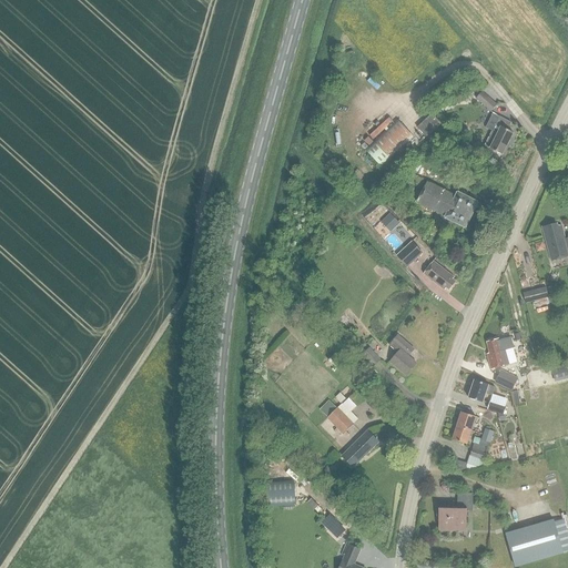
[(482,91),(476,99),(490,111),(497,104),(482,91)]
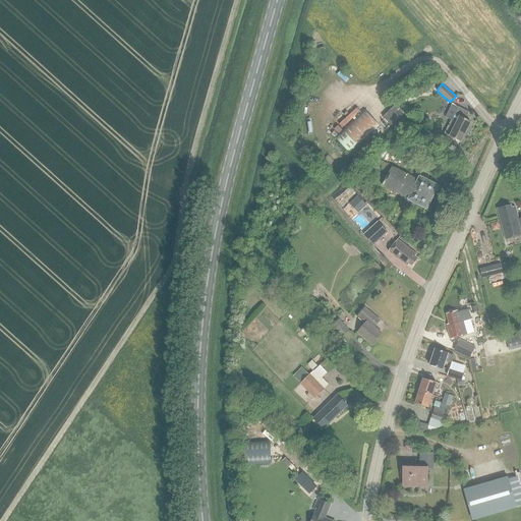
[(396,105),(383,118),(391,126),(404,114),(396,105)]
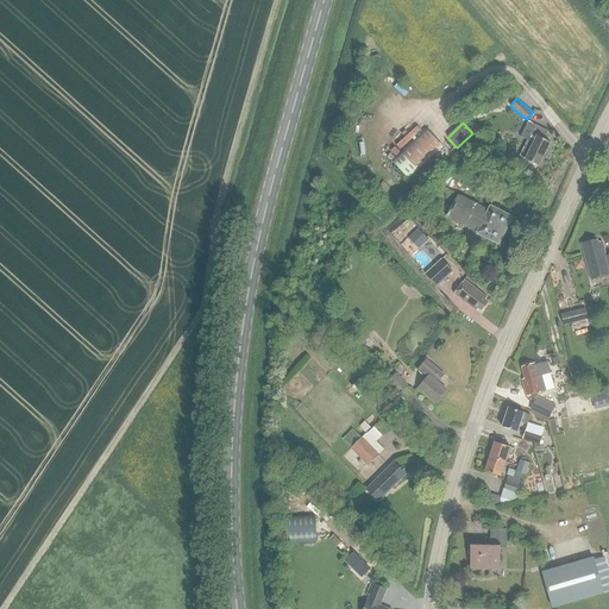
[(539,167),(551,143),(545,139),(548,132),(535,125),(535,126),(528,123),(520,137),(527,142),(520,156),(523,158),(539,167)]
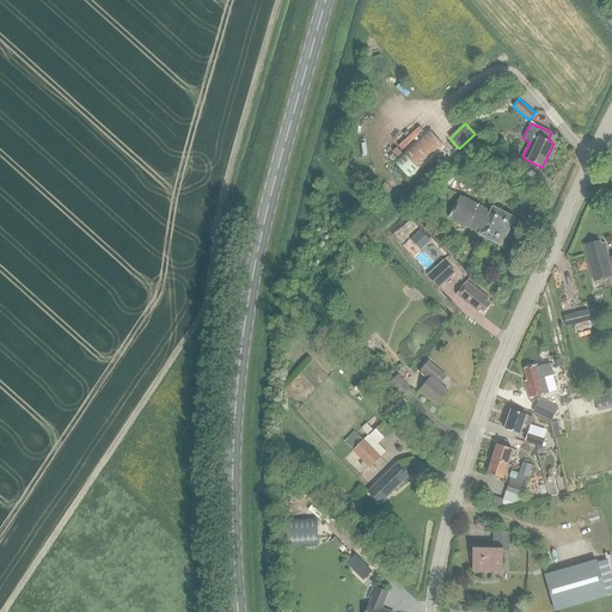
[(446,148),(428,129),(393,161),(411,181),(446,148)]
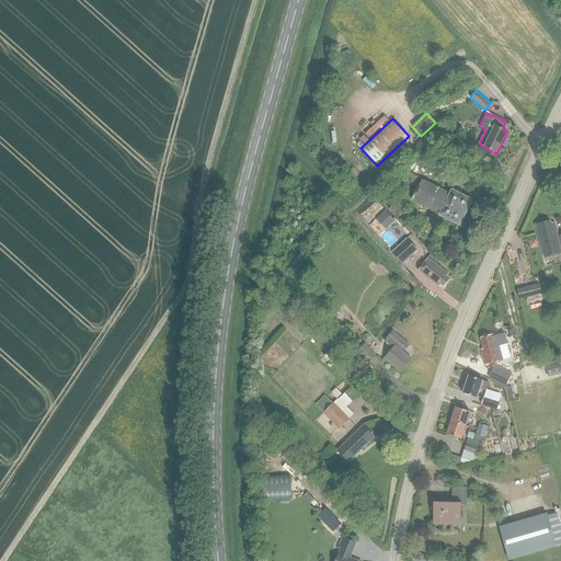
[(459,226),(472,201),(451,190),(450,194),(422,180),(411,199),(439,214),(439,215),(459,226)]
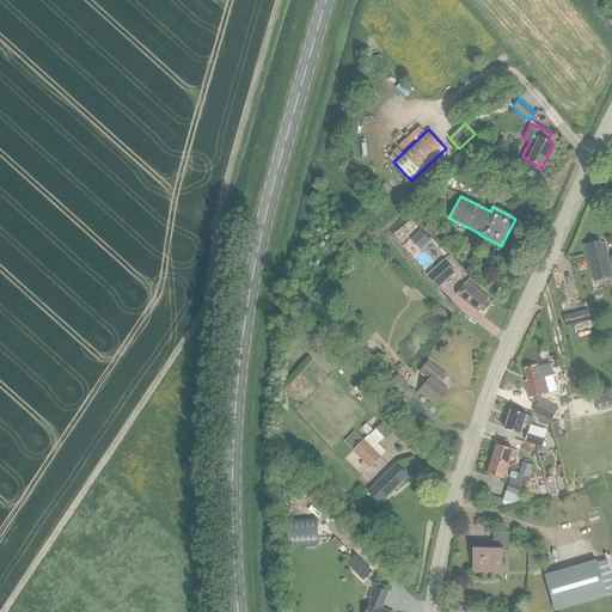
[(420,231),(410,240),(420,251),(430,242),(420,231)]
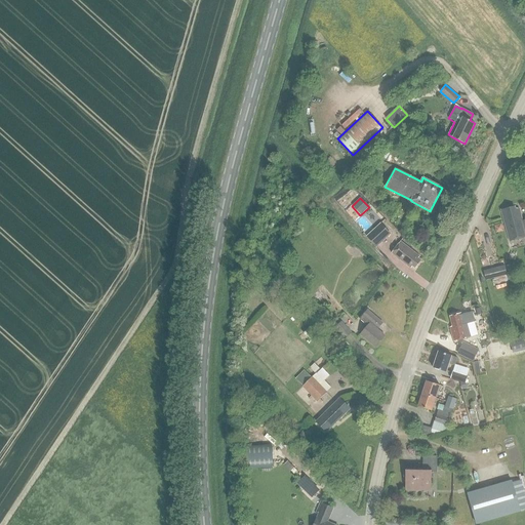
[(524,219),(522,221),(519,209),(515,210),(515,207),(505,209),(506,212),(502,213),(510,242),(524,237),(524,219)]
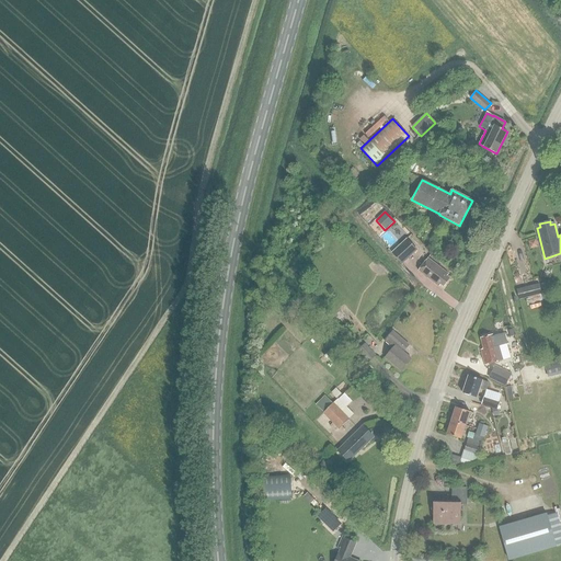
[(408,238),(392,252),(402,264),(419,250),(408,238)]
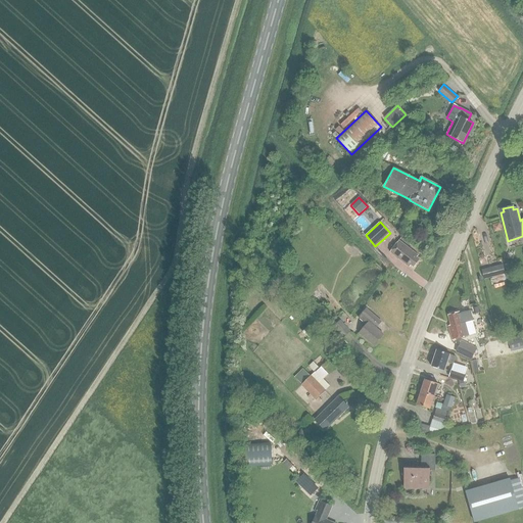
[(414,268),(419,259),(417,258),(418,255),(398,241),(390,252),(410,268),(411,266),(414,268)]
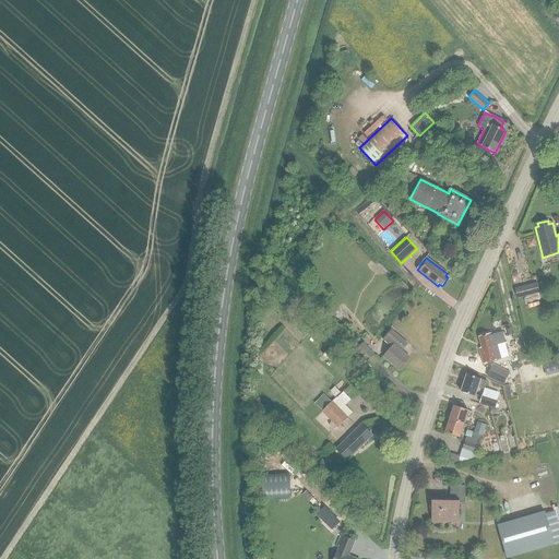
[(537,283),(520,287),(523,297),(524,297),(526,302),(540,299),(538,293),(539,293),(537,283)]
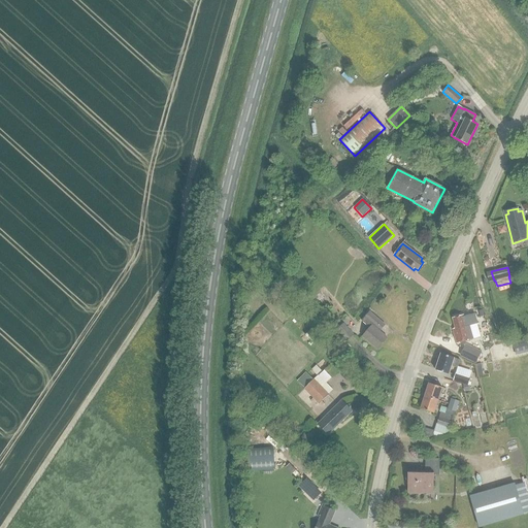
[(377,350),(387,338),(380,331),(385,325),(369,312),(362,322),(369,328),(362,337),(377,350)]
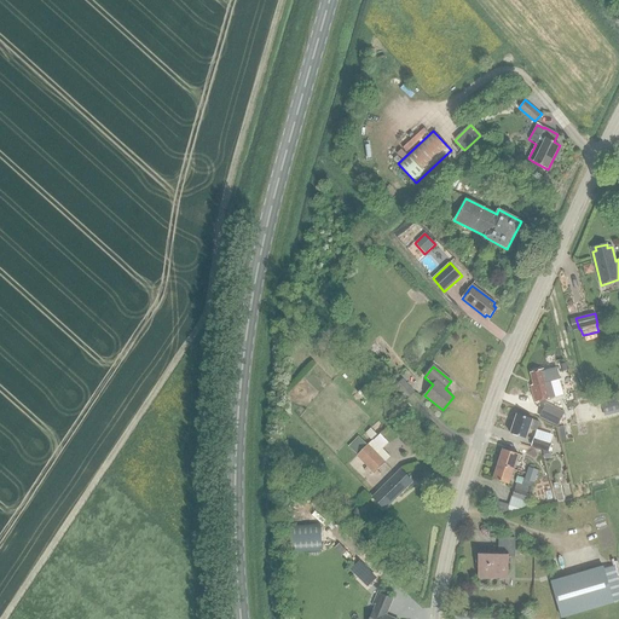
[(556,368),(544,371),(548,382),(550,381),(559,379),(556,368)]
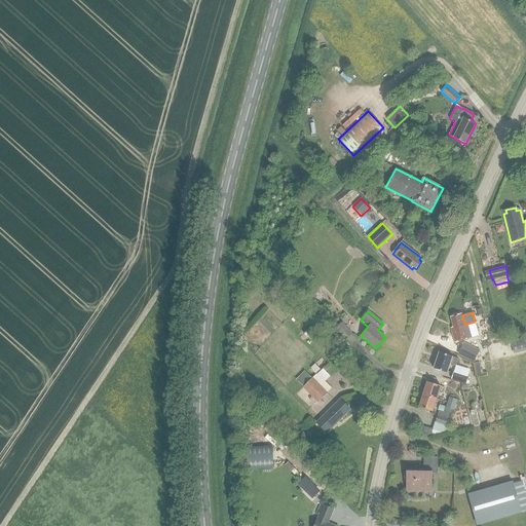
[(455,342),(472,338),(467,324),(465,325),(462,315),(462,314),(459,314),(450,317),(453,328),(451,328),(455,342)]
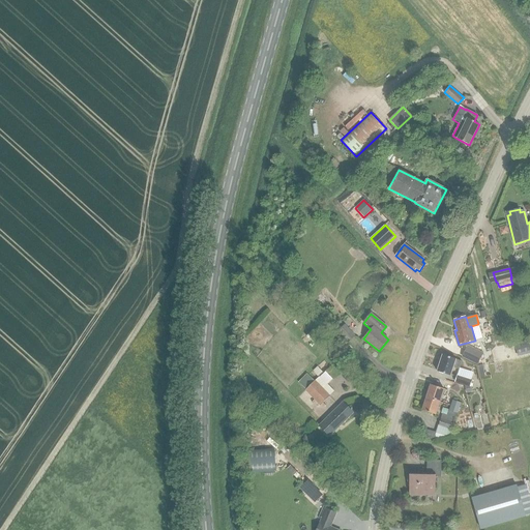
[(277,331),(285,325),(282,320),(278,323),(278,324),(274,327),(277,331)]
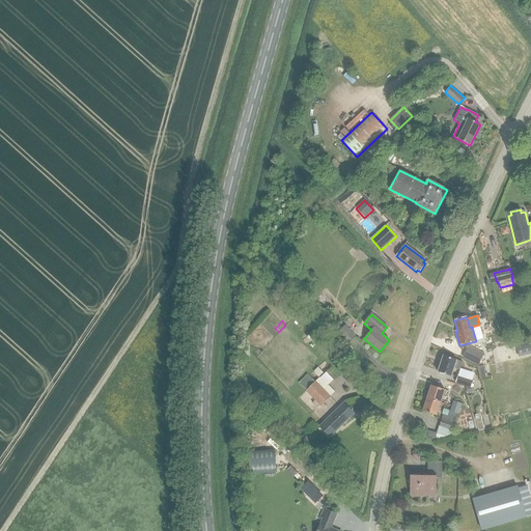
[(348,343),(356,337),(345,325),(338,332),(348,343)]
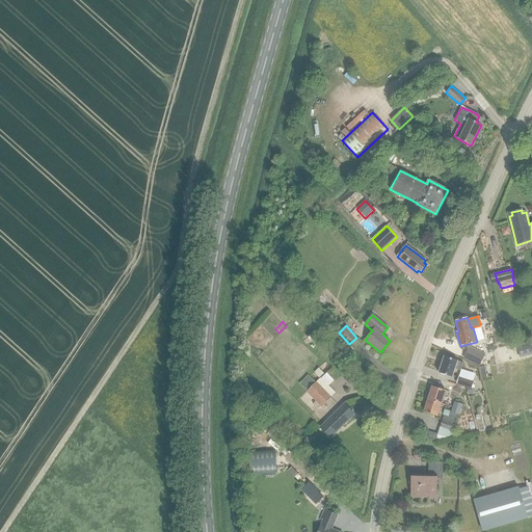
[(315,329),(311,334),(320,343),(324,339),(315,329)]
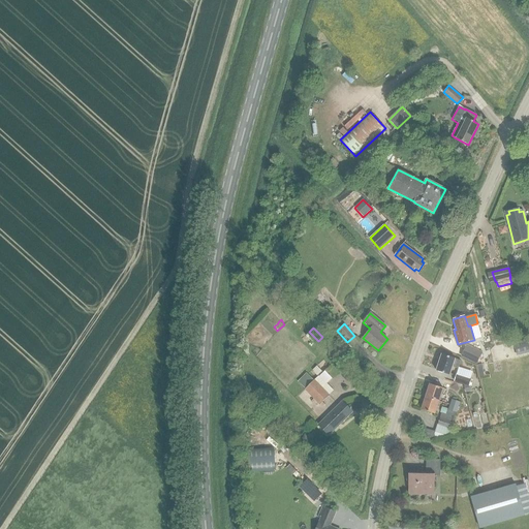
[(467,344),(462,356),(477,364),(484,352),(467,344)]
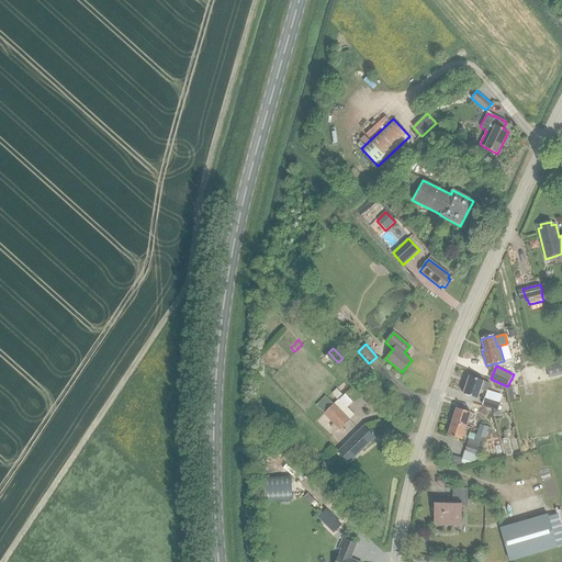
[(559,366),(547,369),(548,377),(561,373),(559,366)]
